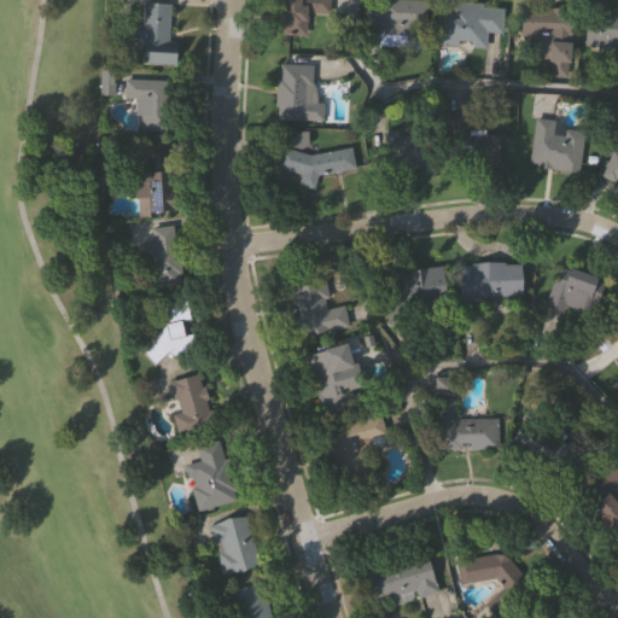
[(278,0),(330,0),(330,13),(307,13),(307,35),(278,35),(278,0)]
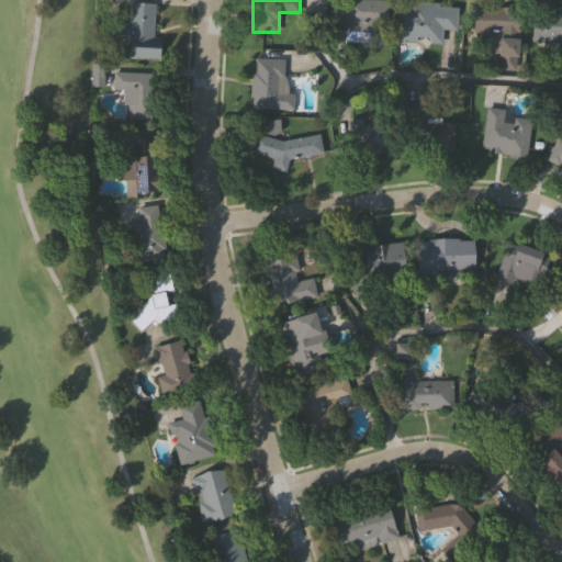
[(386,0),(385,34),(333,32),(334,0),(386,0)]
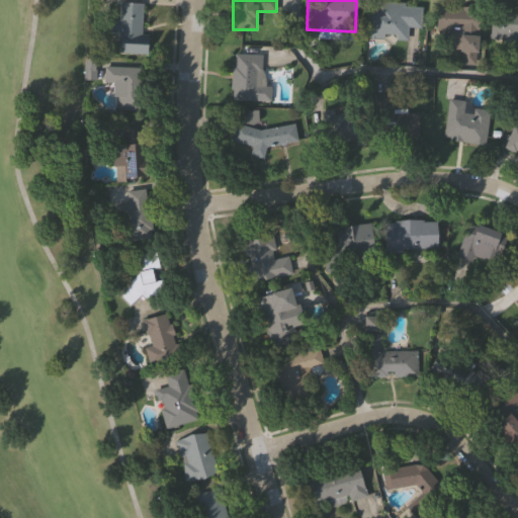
[(364,38),(365,1),(425,4),(424,27),(407,27),(407,40),(364,38)]
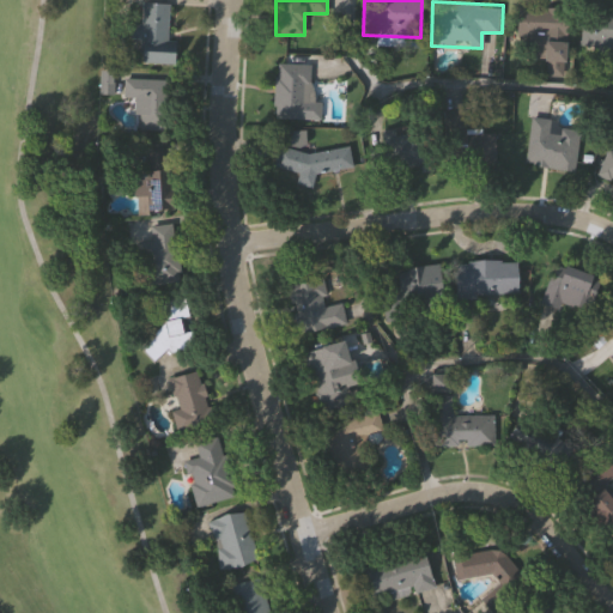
[(168,4),(167,41),(174,41),(173,65),(165,65),(138,64),(140,2),(168,4)]
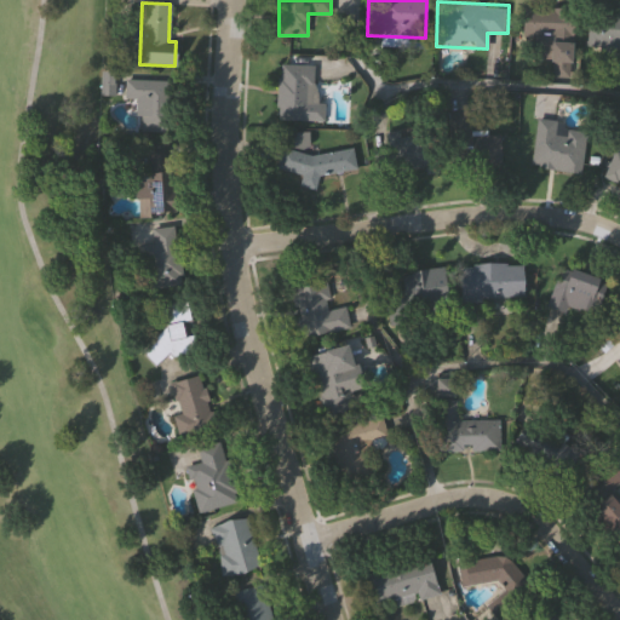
[(569,78),(550,76),(551,61),(517,58),(521,6),(573,10),(569,78)]
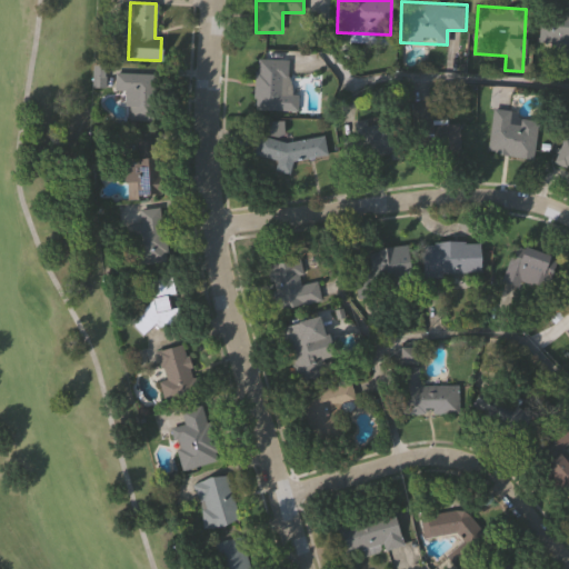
[(568,10),(568,43),(537,42),(539,9),(568,10)]
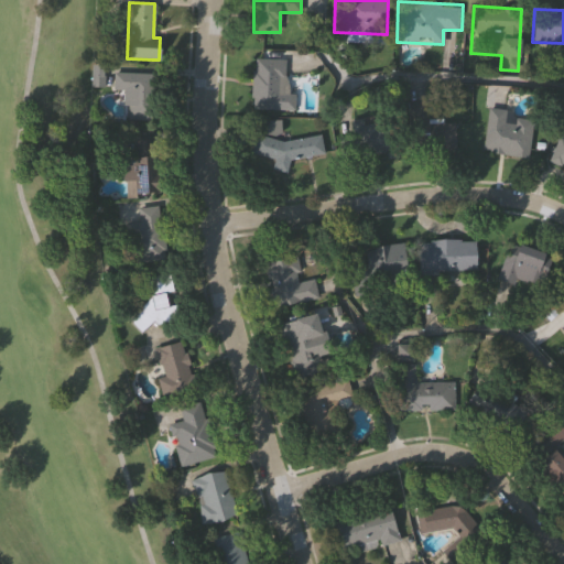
[(284,60),(283,108),(250,107),(252,58),(284,60)]
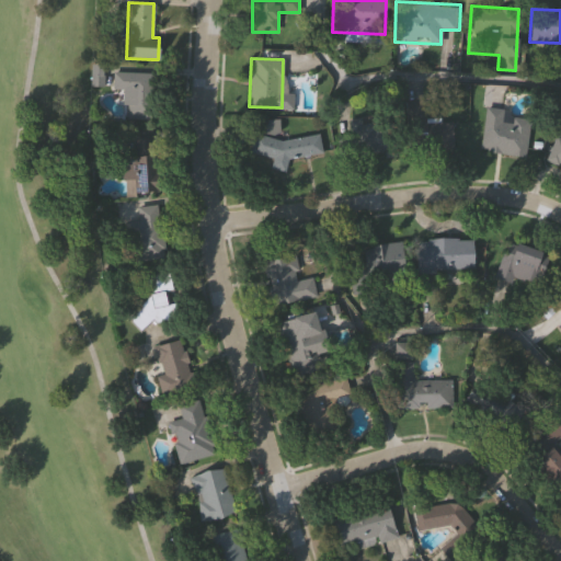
[(115,91),(116,72),(150,73),(149,119),(122,119),(123,91),(115,91)]
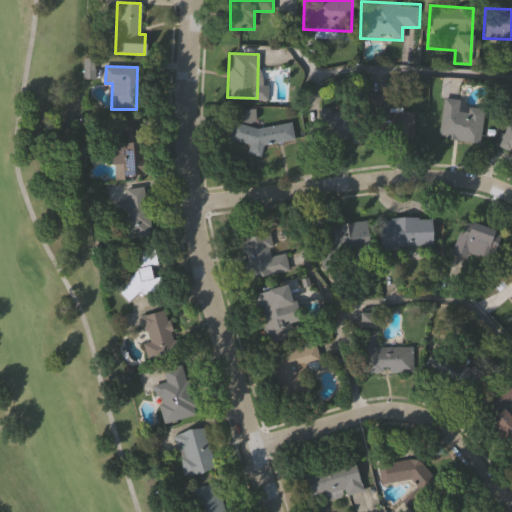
[(460,100),(459,107),(482,109),(479,143),(437,139),(442,98),(460,100)]
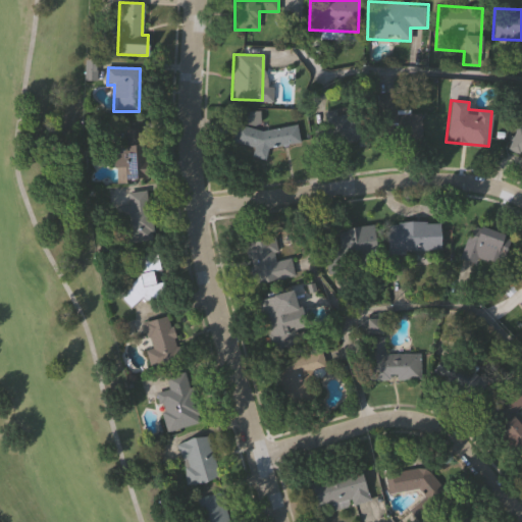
[(323,111),(334,109),(335,115),(345,114),(345,108),(356,107),(360,140),(313,145),(311,126),(325,125),(323,111)]
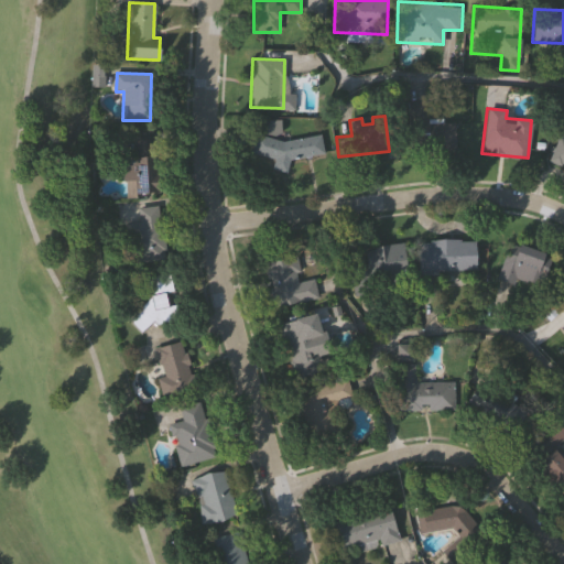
[(455,152),(413,154),(412,125),(454,122),(455,152)]
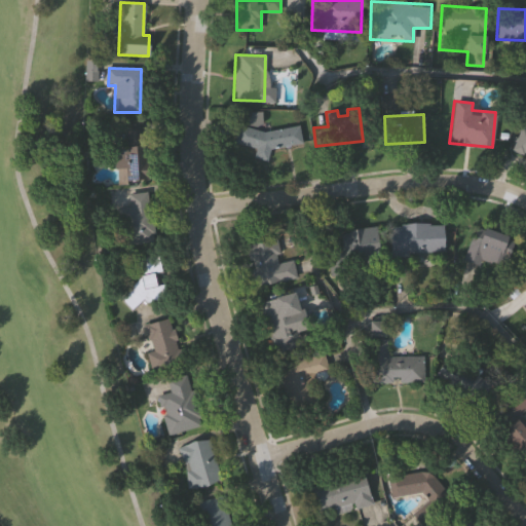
[(301,143),(269,149),(266,161),(252,157),(255,148),(233,143),(237,125),(262,133),(298,125),(301,143)]
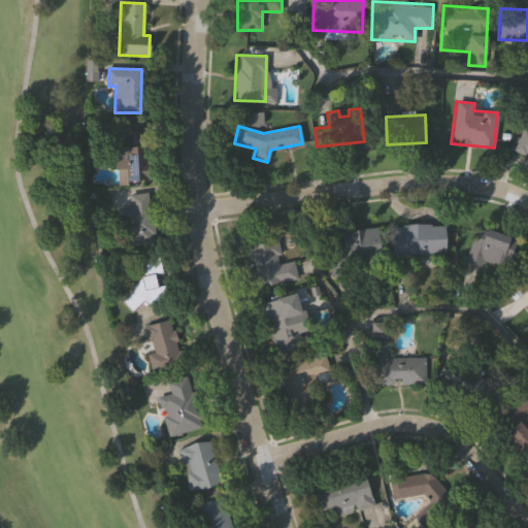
[(522,128),(526,130),(527,126),(527,157),(512,150),(522,128)]
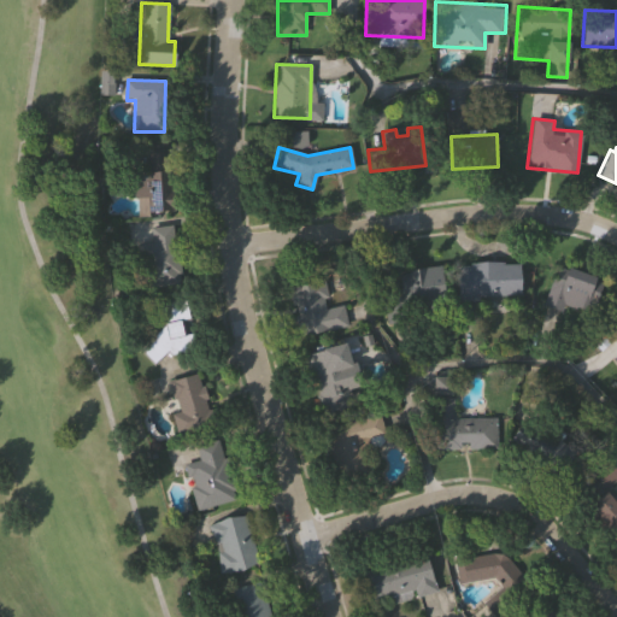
[(168,170),(172,170),(175,213),(137,216),(135,172),(150,171),(148,153),(166,152),(168,170)]
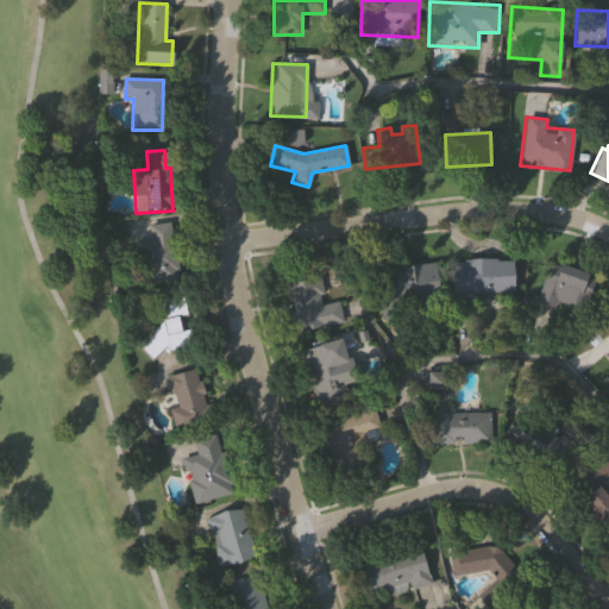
[(146,225),(169,221),(177,278),(146,283),(140,243),(149,242),(146,225)]
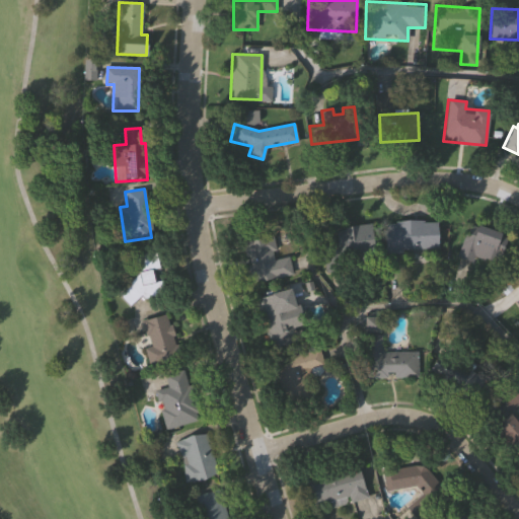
[(438,250),(389,252),(387,222),(436,220),(438,250)]
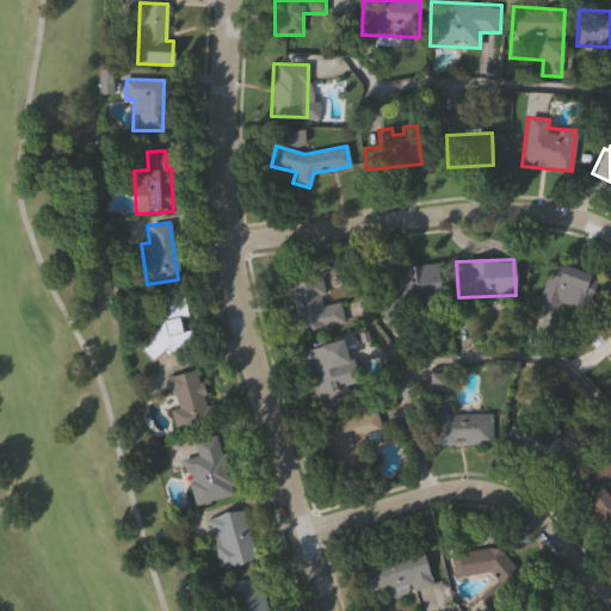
[(393,270),(436,264),(440,292),(405,298),(407,316),(382,320),(377,289),(395,285),(393,270)]
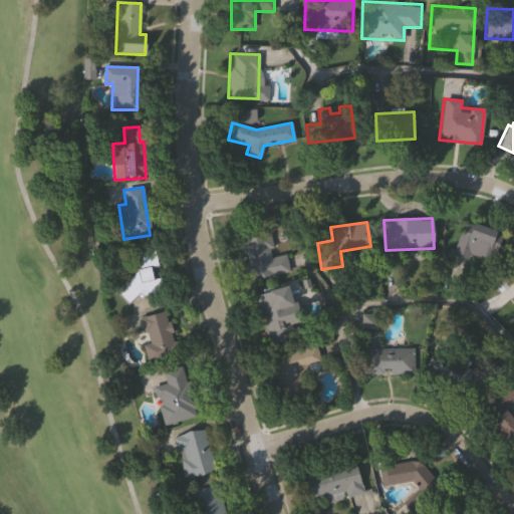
[(453,253),(464,222),(500,234),(489,266),(453,253)]
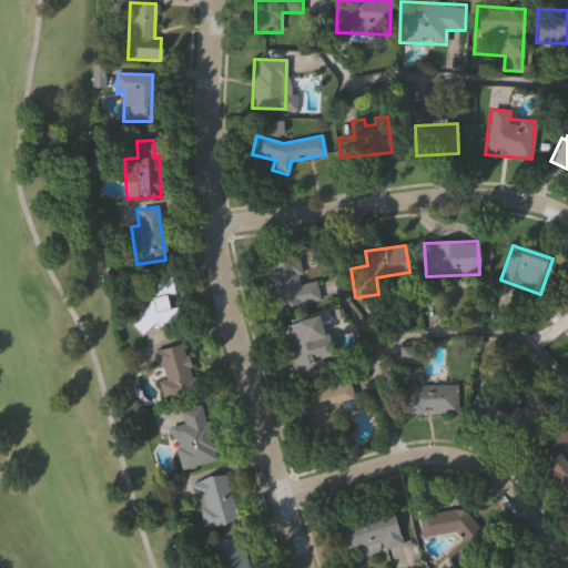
[(273,310),(264,264),(298,257),(302,274),(296,275),(298,284),(315,281),(318,301),(307,303),(273,310)]
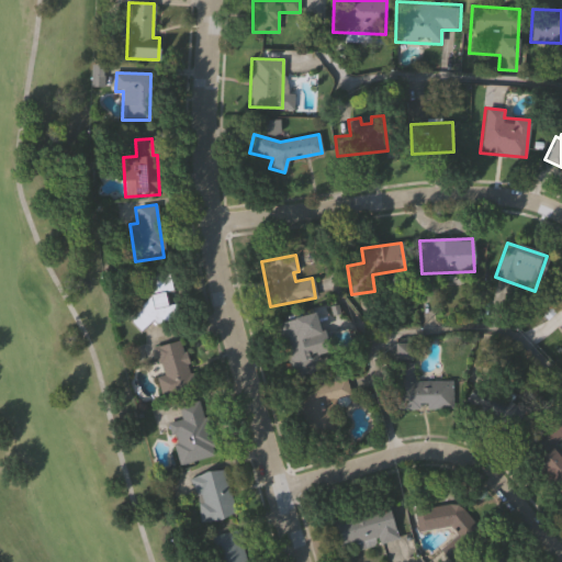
[(167,272),(178,319),(152,325),(149,322),(138,334),(126,318),(148,296),(143,277),(167,272)]
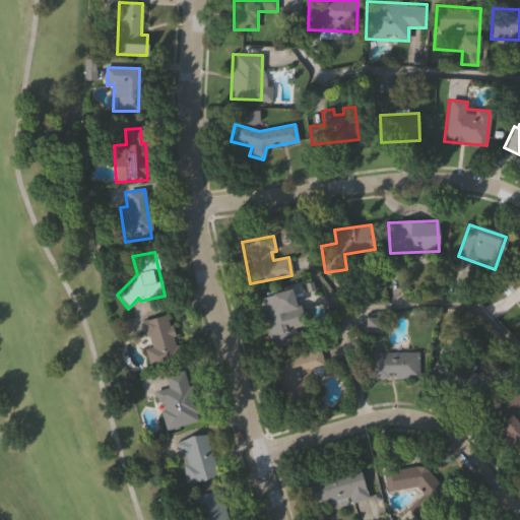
[(271,348),(258,298),(288,289),(302,340),(271,348)]
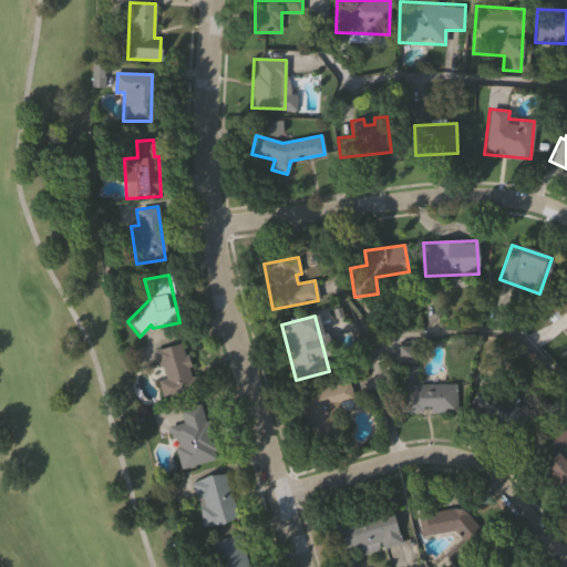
[(195,391),(166,400),(152,351),(182,343),(195,391)]
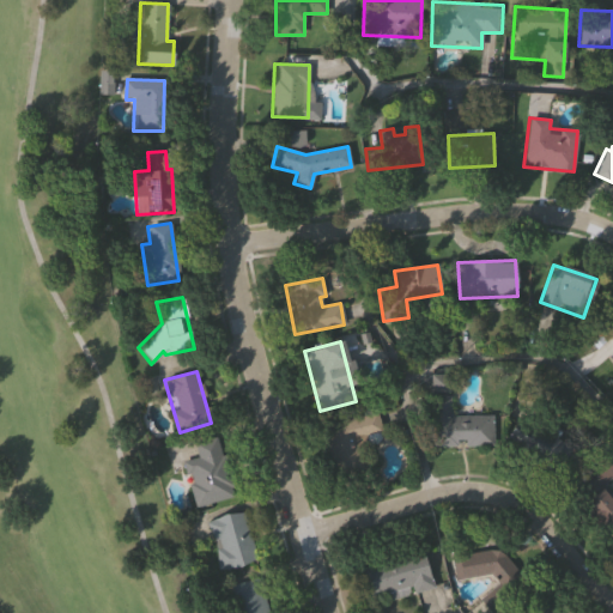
[(431,445),(431,396),(449,396),(449,416),(492,416),(493,444),(431,445)]
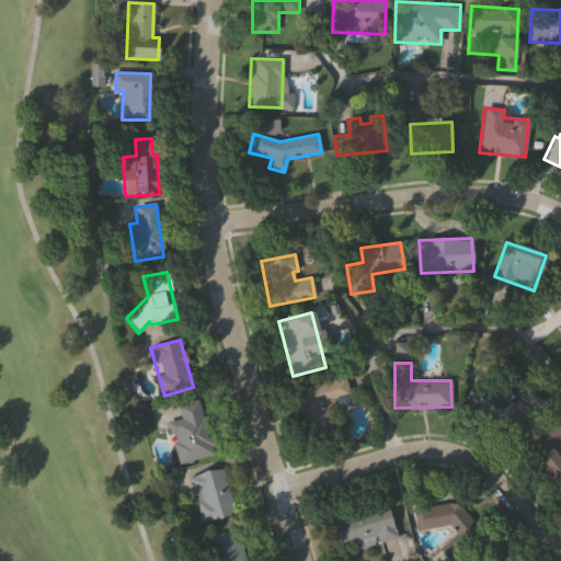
[(333,399),(341,430),(308,437),(296,390),(344,378),(348,396),(333,399)]
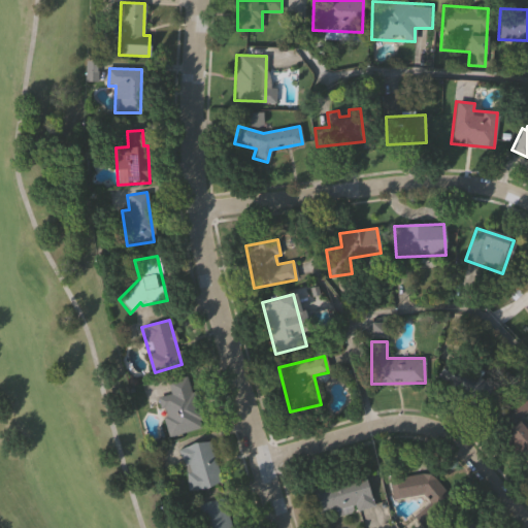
[(167,383),(171,395),(158,399),(170,436),(201,427),(186,376),(167,383)]
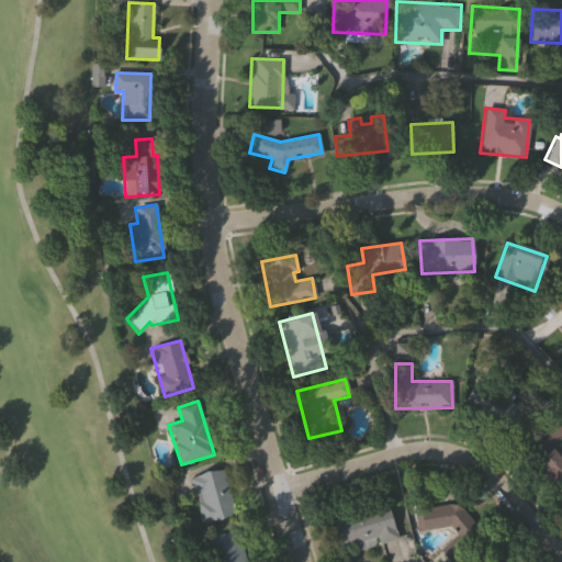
[(561,494),(561,459),(561,458),(560,459),(550,447),(561,437),(561,428),(553,417),(530,435),(543,453),(534,461),(560,496),(561,494)]
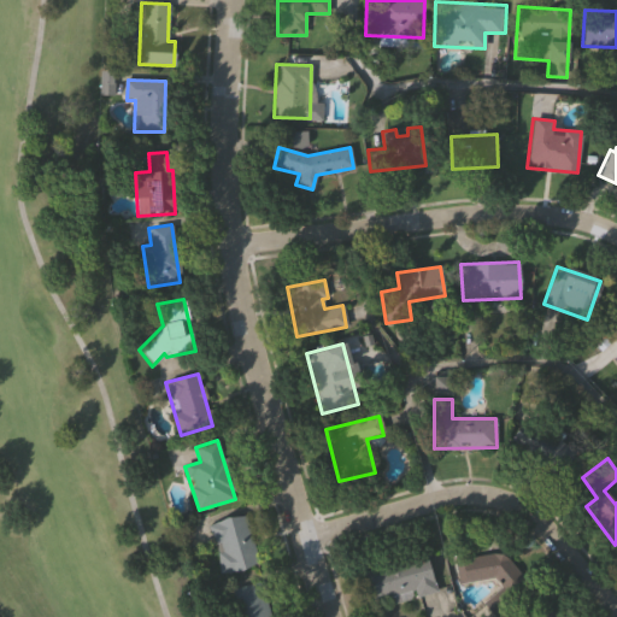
[(210,519),(246,513),(253,565),(218,571),(210,519)]
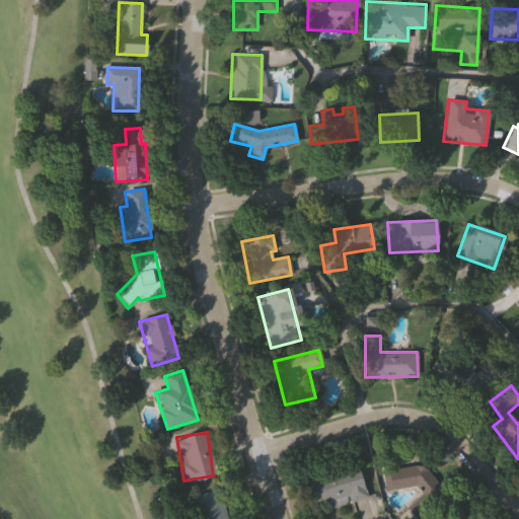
[(385,490),(382,468),(429,461),(434,493),(420,495),(419,484),(385,490)]
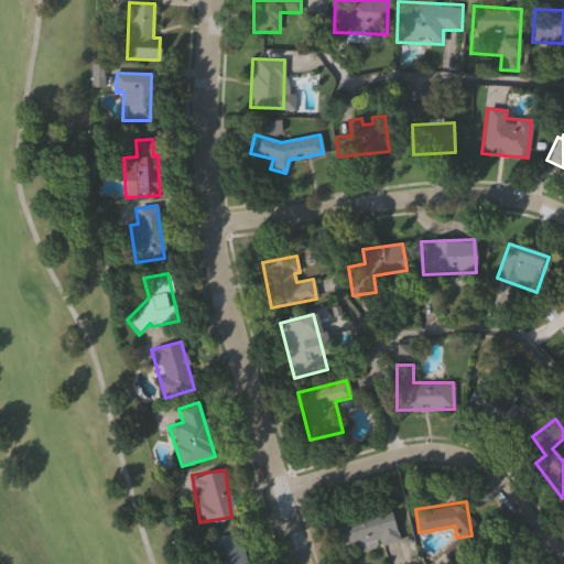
[(388,505),(397,538),(339,553),(331,519),(388,505)]
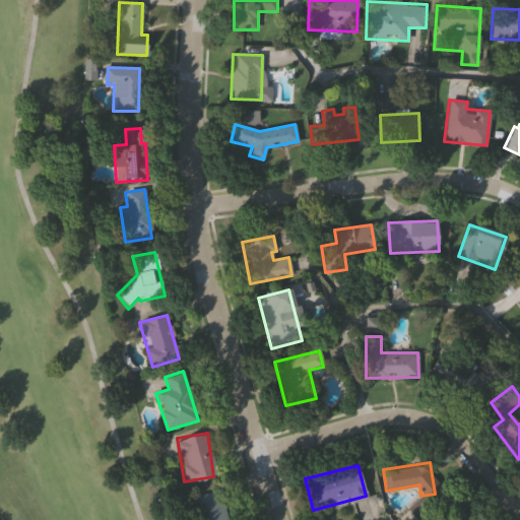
[(217,489),(226,519),(194,519),(188,498),(217,489)]
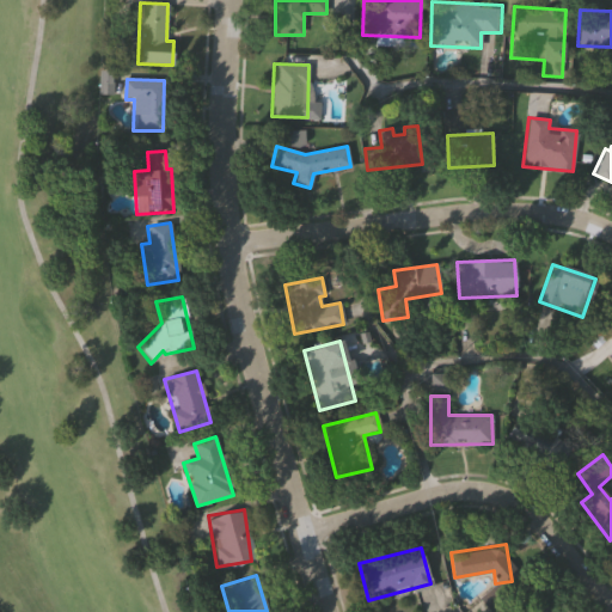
[(530,611),(536,600),(560,611),(530,611)]
